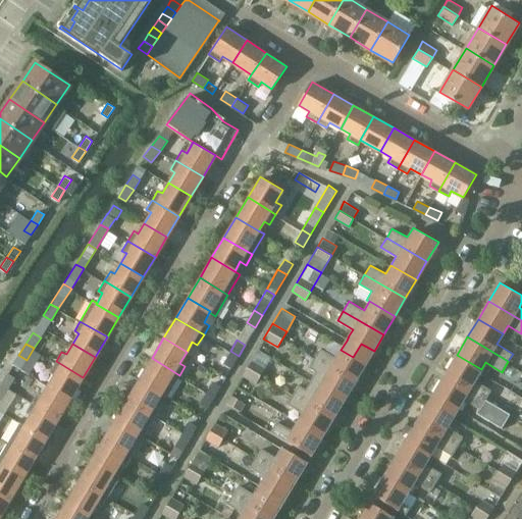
[(314,357),(355,381),(368,358),(374,351),(361,344),(353,357),(341,350),(336,358),(320,348),(314,357)]
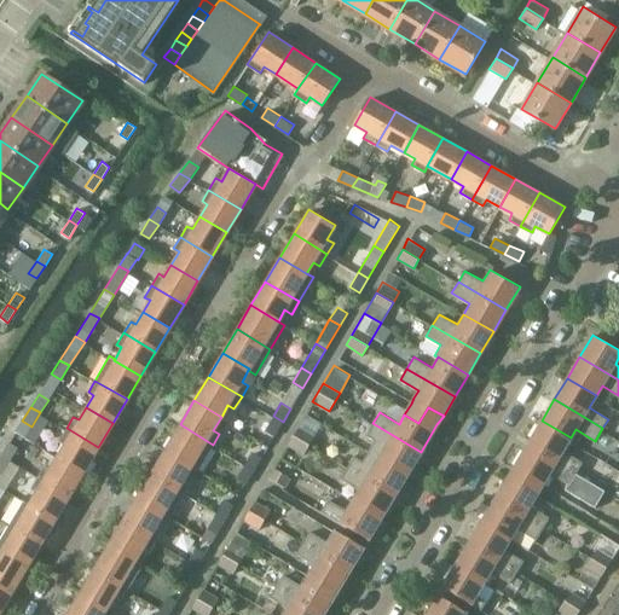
[(275,436),(283,422),(273,416),(265,430),(275,436)]
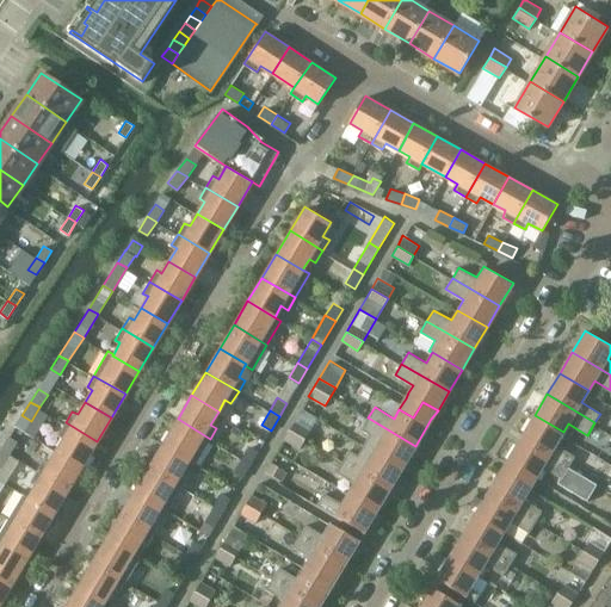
[(535,415),(522,435),(569,464),(575,456),(556,445),(563,432),(535,415)]
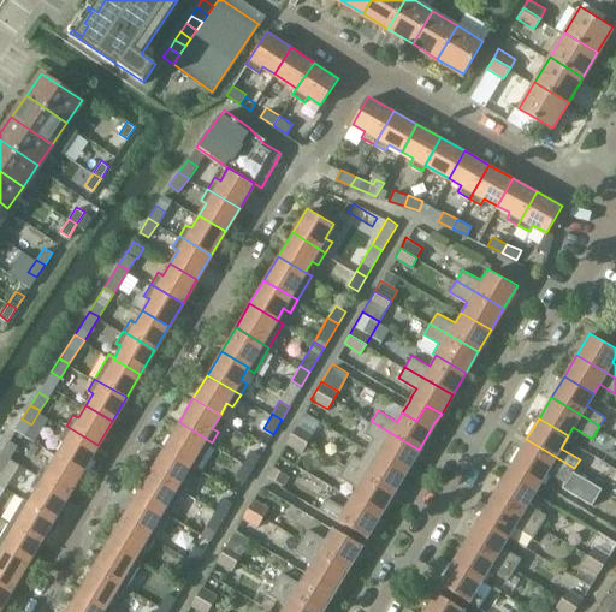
[(406,471),(419,450),(371,421),(365,433),(373,438),(367,447),(406,471)]
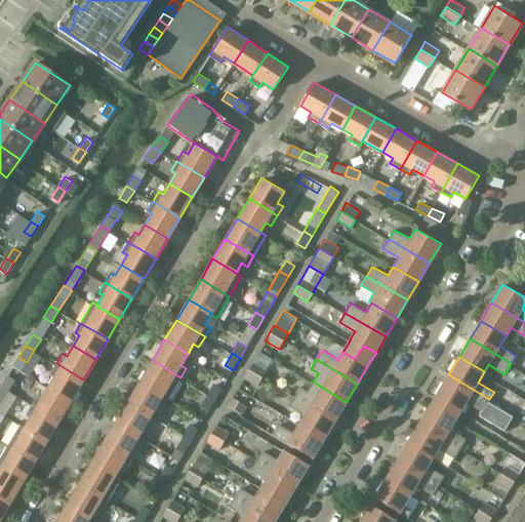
[(163,394),(169,397),(180,377),(153,360),(140,380),(163,394)]
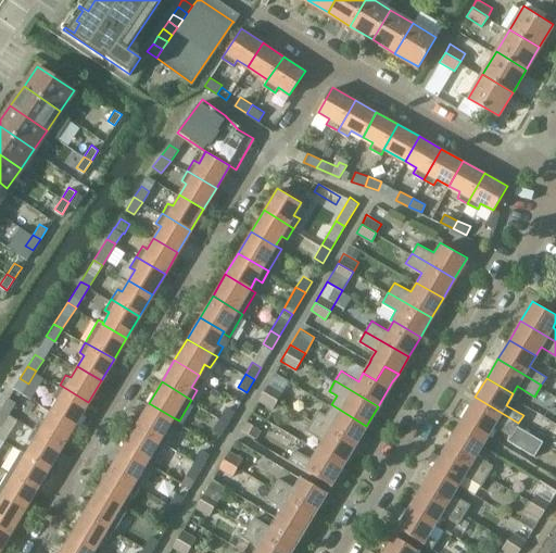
[(263,390),(278,399),(283,390),(268,381),(263,390)]
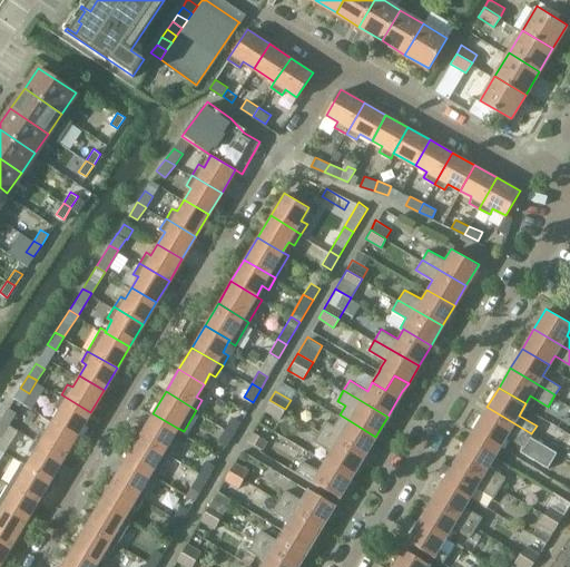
[(59,409),(52,419),(77,434),(90,412),(61,394),(55,406),(59,409)]
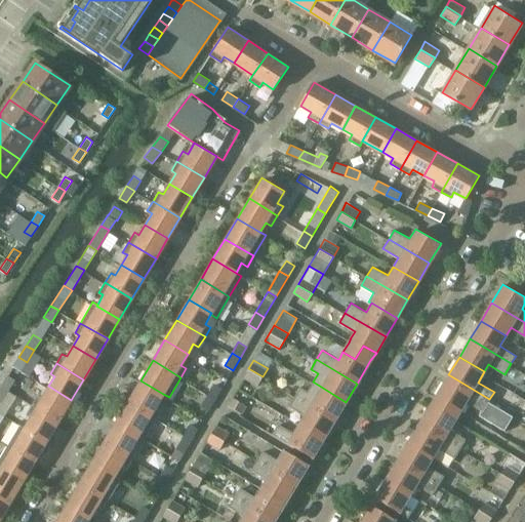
[(263,376),(248,368),(243,376),(257,386),(263,376)]
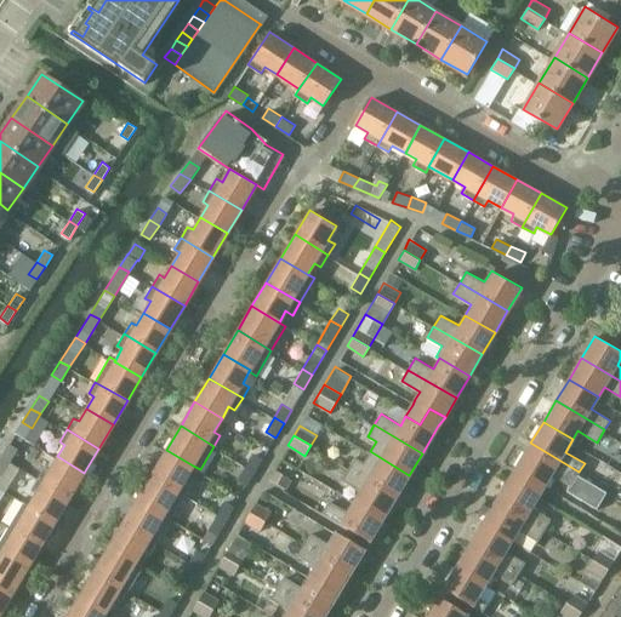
[(620,441),(616,439),(610,450),(620,456),(620,441)]
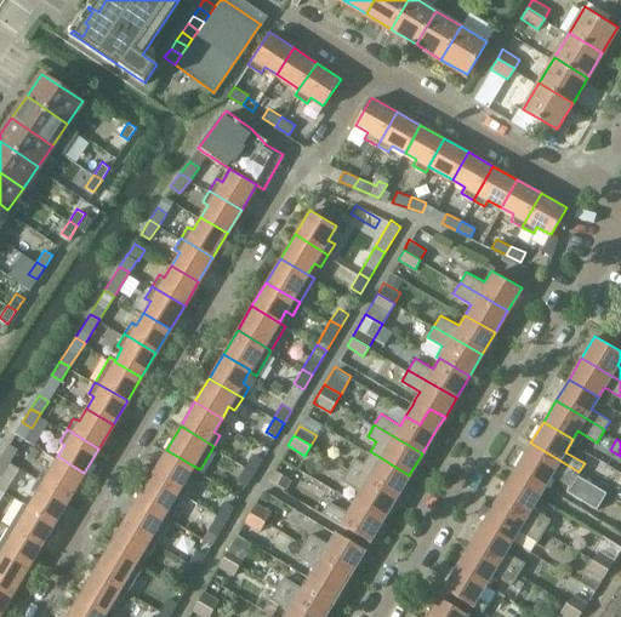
[(9,443),(0,455),(11,461),(18,449),(9,443)]
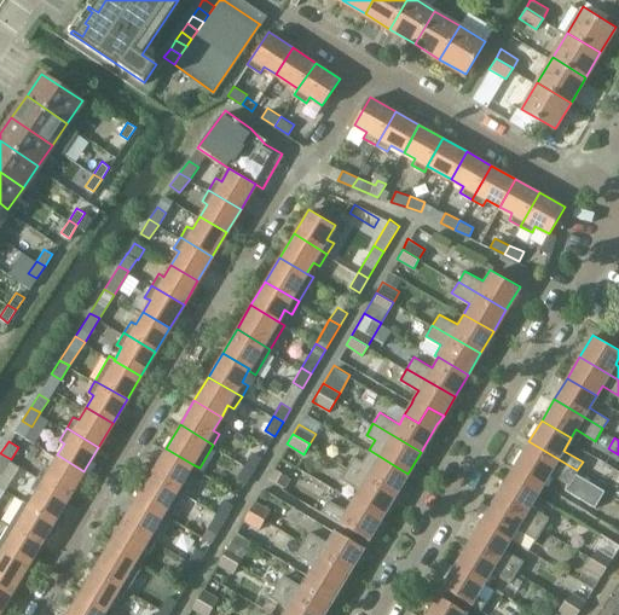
[(515,464),(513,469),(542,487),(550,473),(568,483),(565,488),(595,506),(605,489),(576,473),(577,470),(528,441),(515,464)]
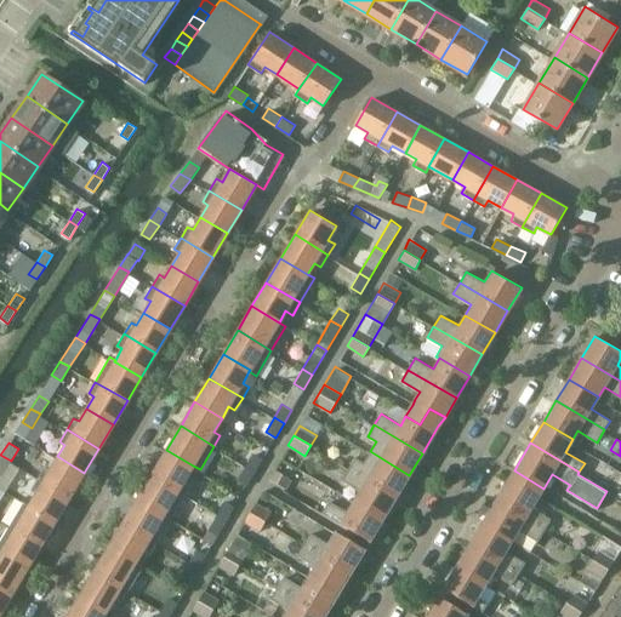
[(166,450),(152,474),(186,493),(192,483),(186,479),(193,466),(166,450)]
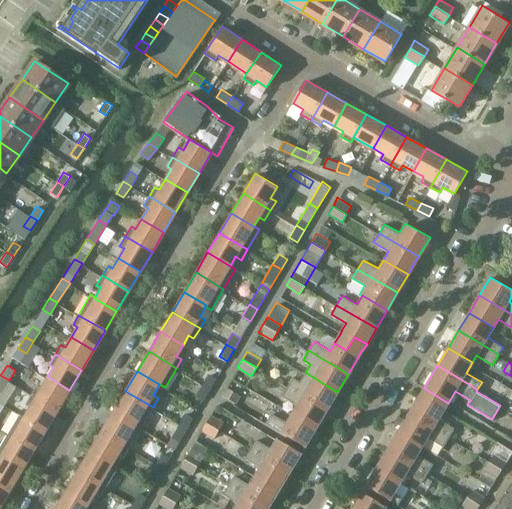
[(209,372),(203,383),(211,388),(217,377),(209,372)]
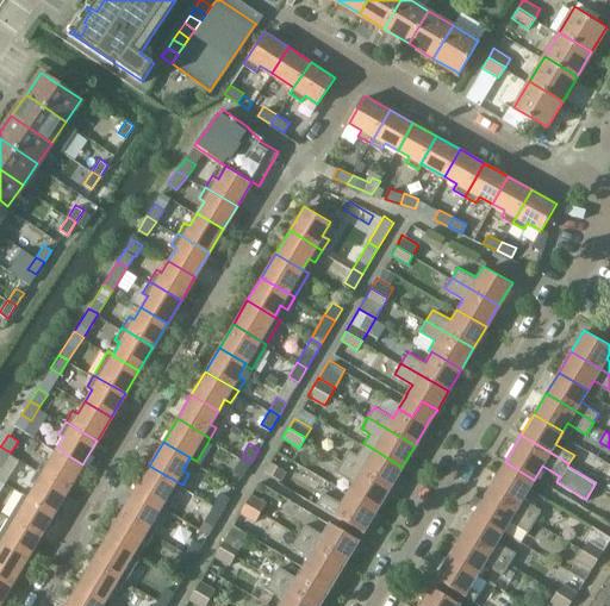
[(388,487),(402,467),(363,443),(358,454),(349,449),(342,460),(388,487)]
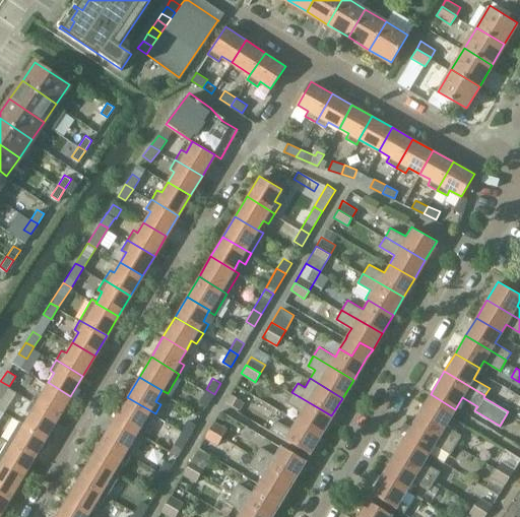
[(0,396),(1,398),(9,386),(0,381),(0,382),(0,396)]
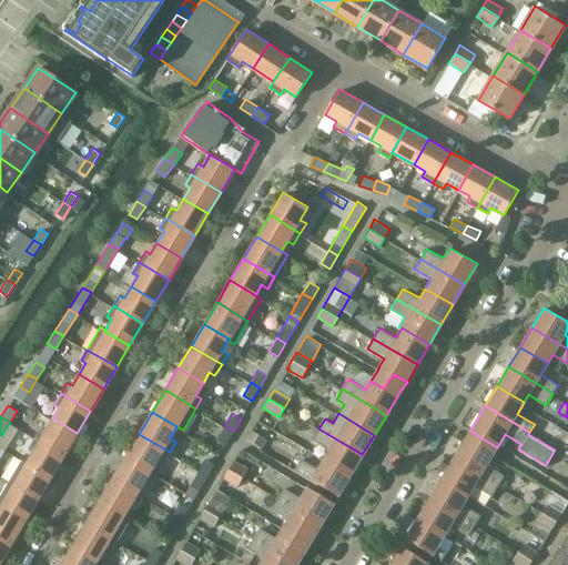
[(52,417),(46,430),(41,426),(34,437),(64,454),(77,433),(52,417)]
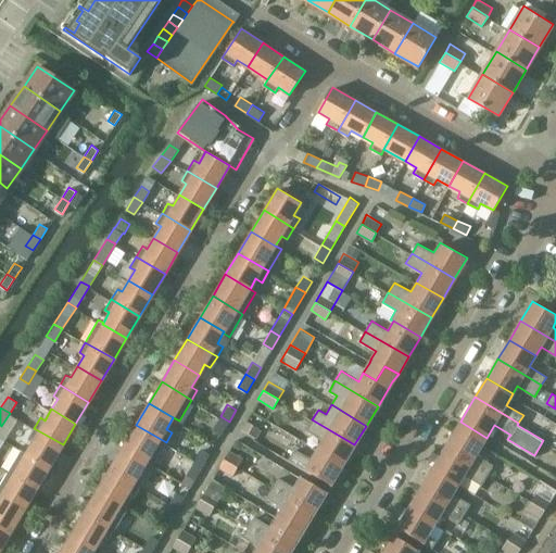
[(222,435),(229,422),(220,416),(213,429),(222,435)]
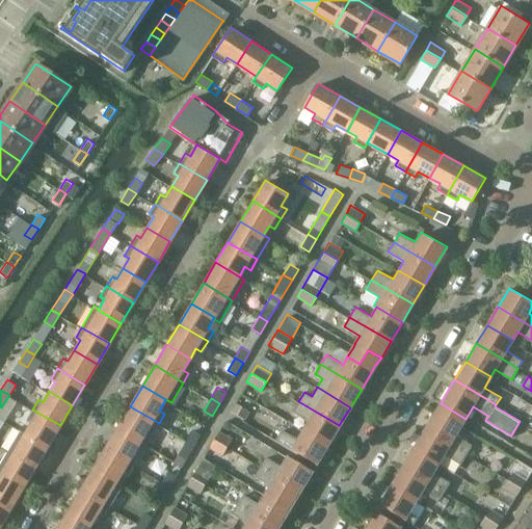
[(339,425),(298,401),(293,411),(310,421),(303,429),(328,444),(339,425)]
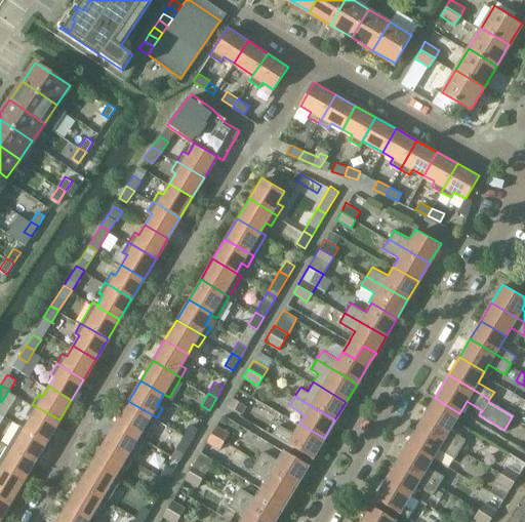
[(228,404),(242,413),(246,405),(232,397),(228,404)]
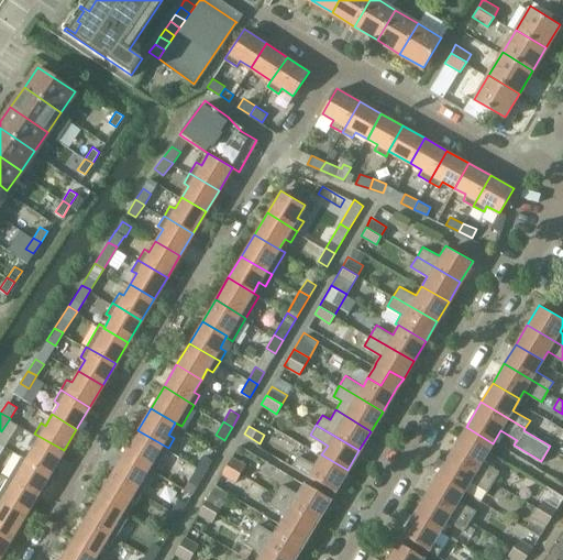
[(463,431),(450,454),(493,481),(499,471),(482,460),(493,443),(466,427),(463,431)]
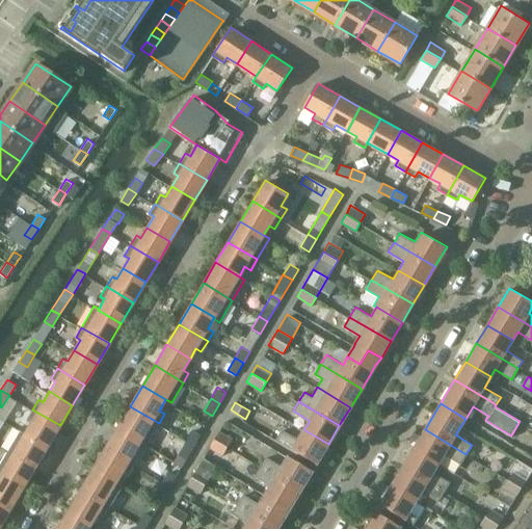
[(130,406),(117,426),(141,441),(140,442),(145,445),(159,423),(130,406)]
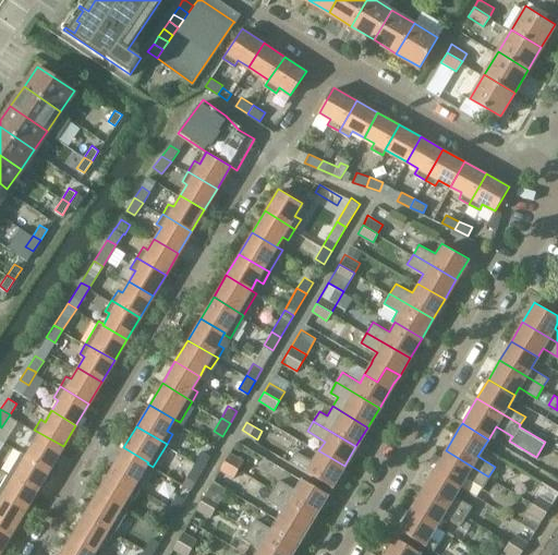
[(33,442),(26,454),(50,468),(63,446),(34,430),(28,439),(33,442)]
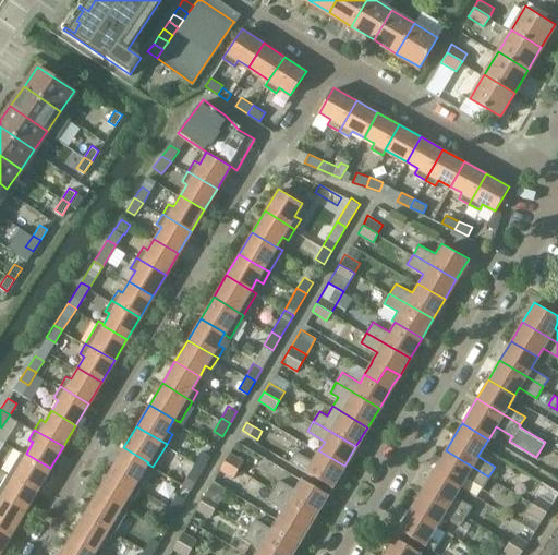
[(123,447),(111,469),(141,486),(146,478),(141,474),(147,463),(148,462),(123,447)]
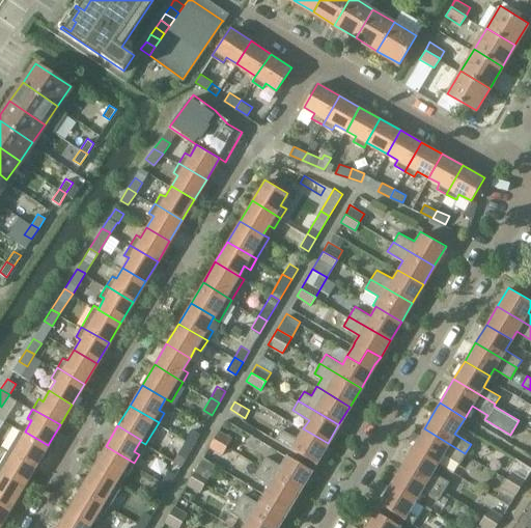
[(193,427),(186,439),(194,444),(201,433),(193,427)]
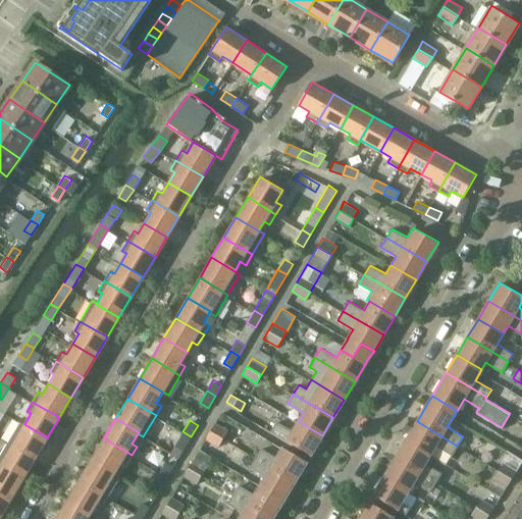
[(311,455),(314,450),(322,435),(298,421),(293,430),(276,420),(270,431),(311,455)]
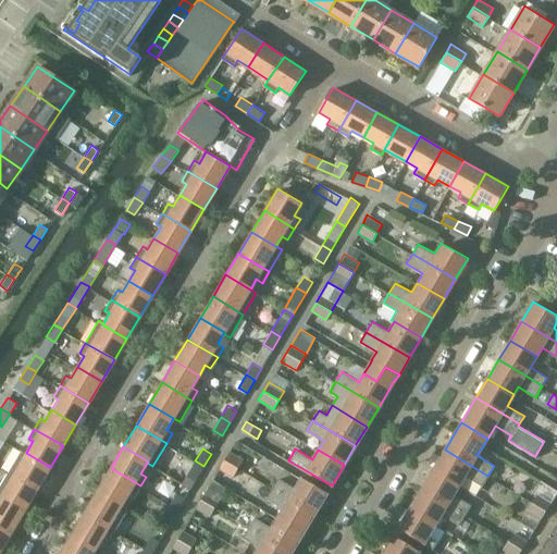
[(37,489),(50,467),(26,453),(21,450),(8,471),(37,489)]
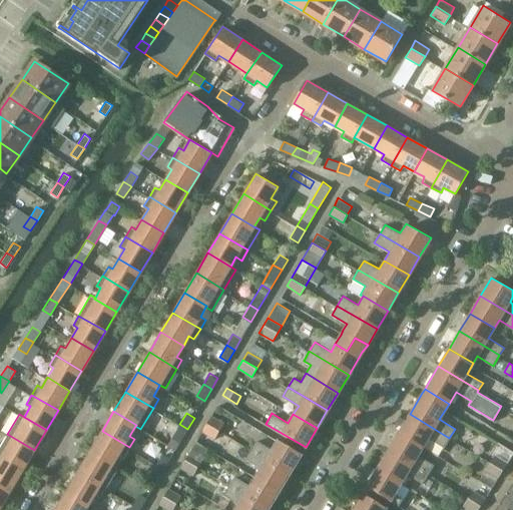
[(210,414),(206,422),(219,430),(224,422),(210,414)]
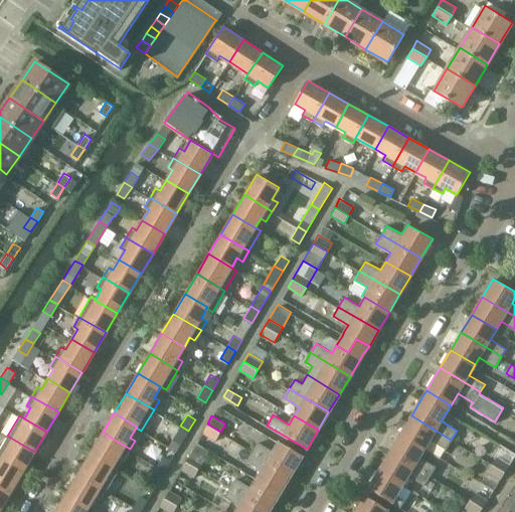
[(424,449),(430,440),(446,449),(451,440),(411,415),(400,434),(424,449)]
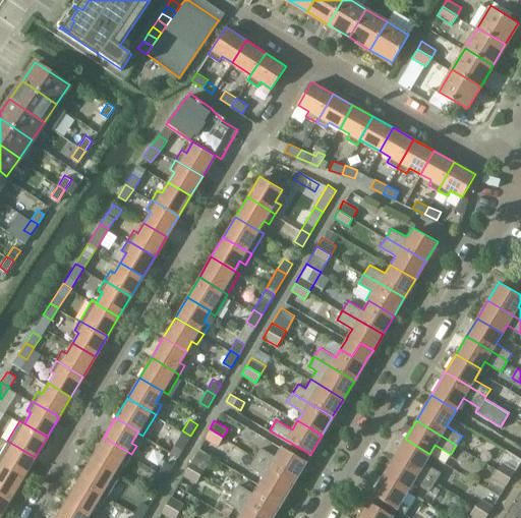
[(210,428),(198,447),(212,455),(223,437),(210,428)]
